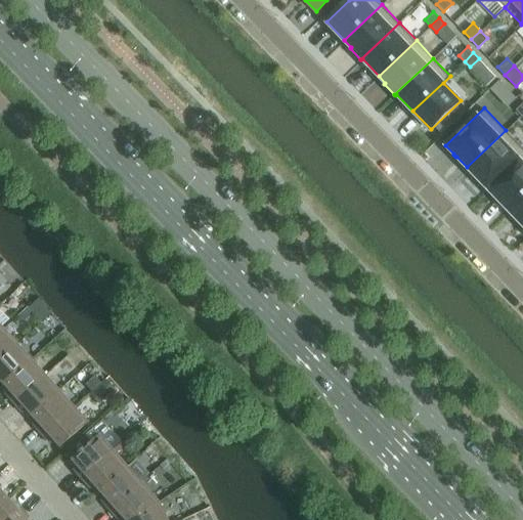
[(522,147),(506,130),(467,167),(478,178),(477,179),(479,181),(480,181),(487,187),(485,188),(486,189),(522,155),(522,147)]
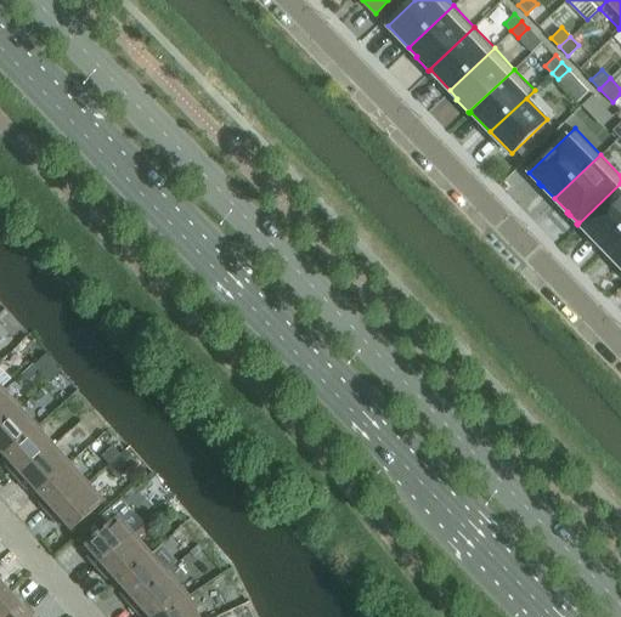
[(620,184),(577,225),(579,226),(580,225),(588,233),(587,235),(591,237),(603,249),(620,232),(620,184)]
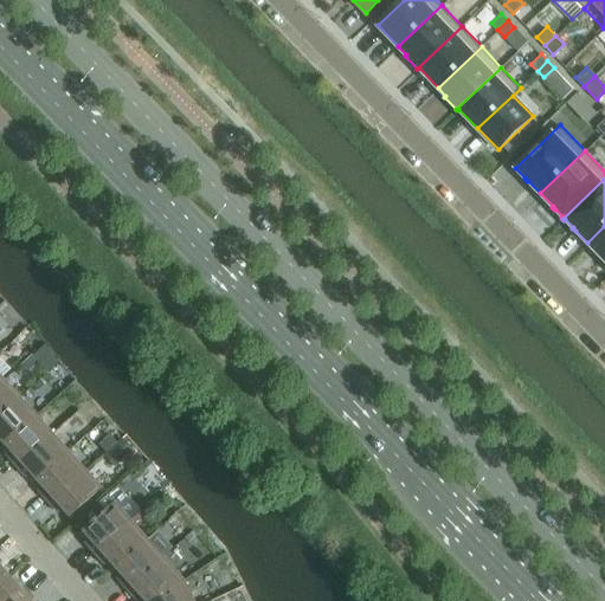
[(604,226),(587,243),(600,256),(599,257),(603,259),(604,259),(604,260),(604,226)]
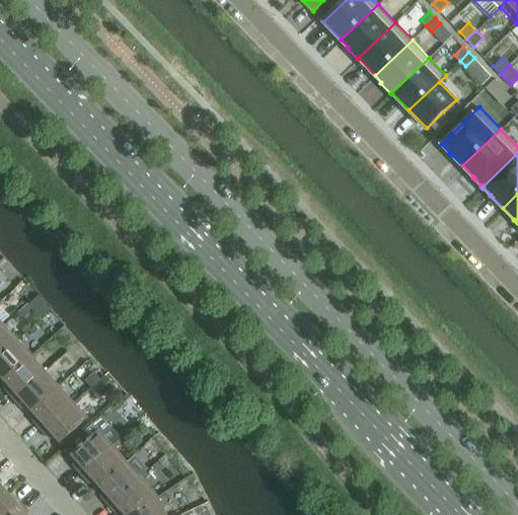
[(26,301),(17,309),(23,316),(32,308),(26,301)]
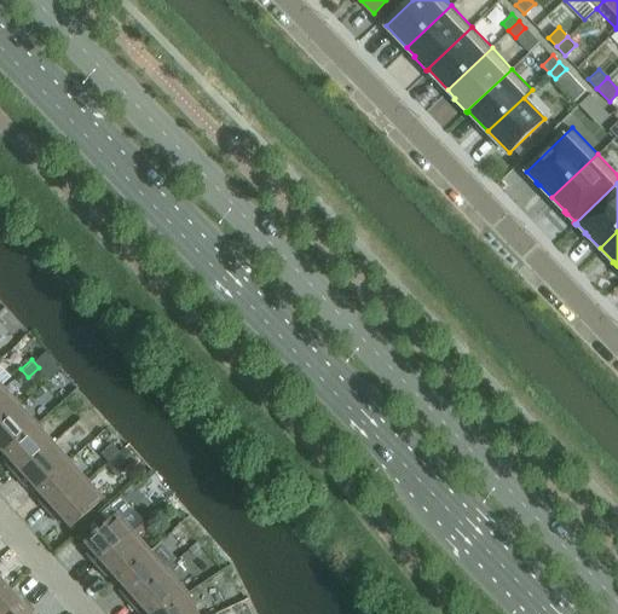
[(1,386),(0,387),(0,420),(18,404),(1,386)]
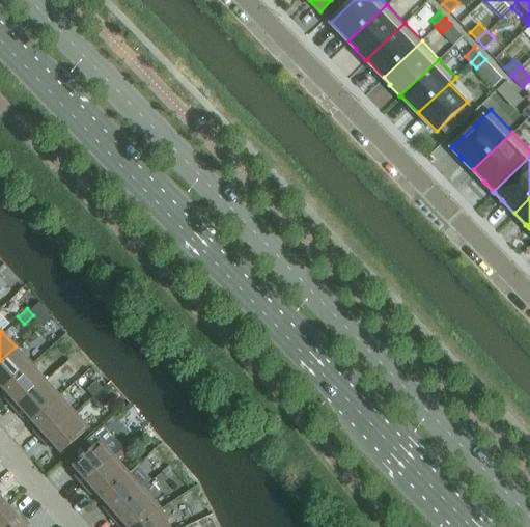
[(16,347),(0,360),(0,387),(1,388),(30,362),(16,347)]
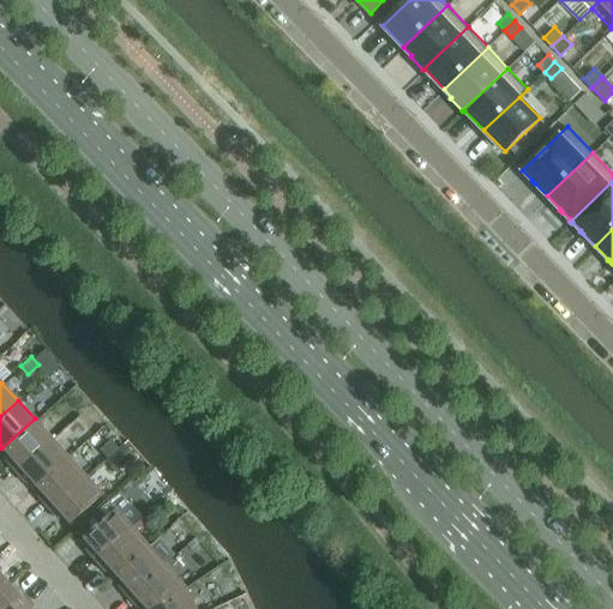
[(35,418),(1,448),(11,459),(7,464),(13,471),(50,438),(35,418)]
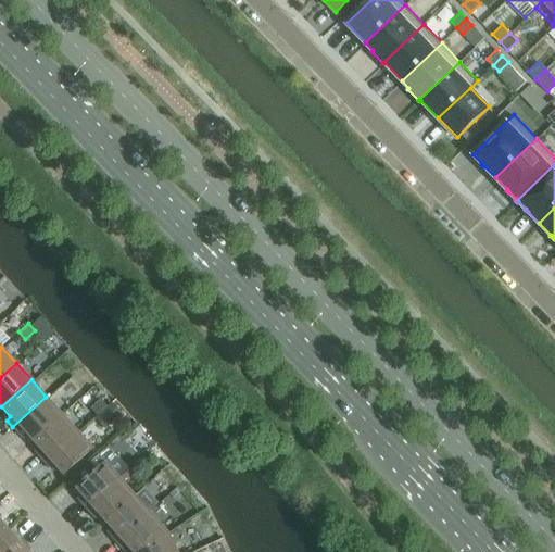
[(46,397),(12,427),(17,434),(22,429),(30,440),(61,413),(46,397)]
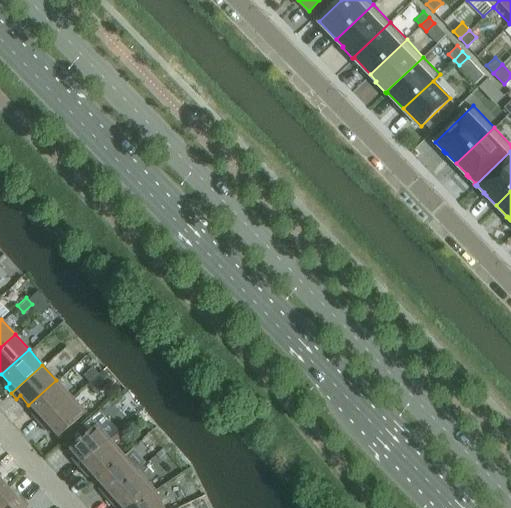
[(91,365),(82,373),(87,379),(96,371),(91,365)]
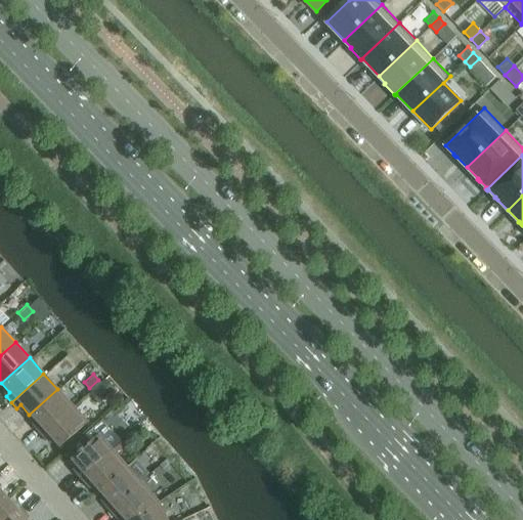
[(103,377),(89,392),(97,401),(113,386),(103,377)]
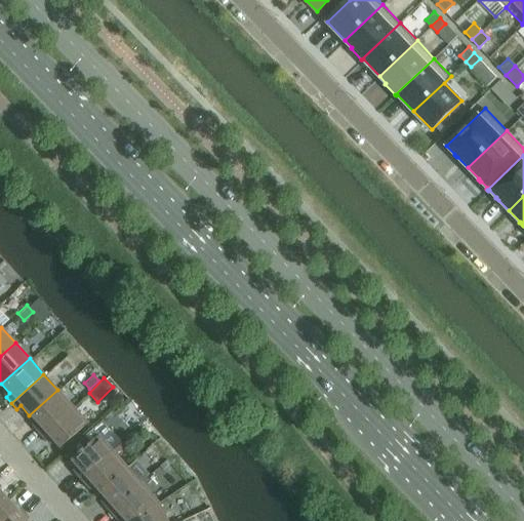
[(57,390),(29,415),(37,425),(34,428),(39,434),(71,405),(57,390)]
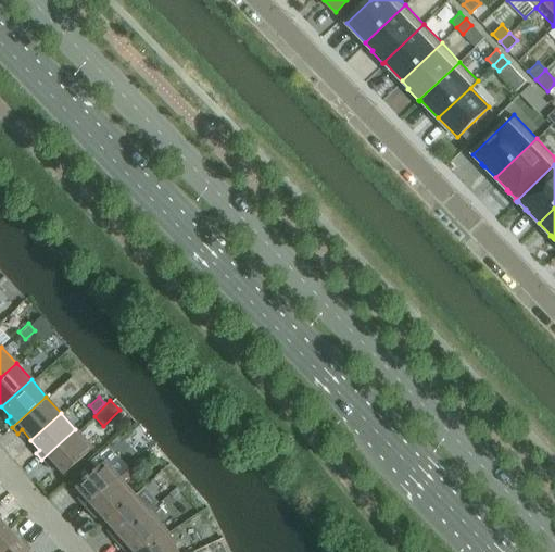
[(75,429),(41,460),(48,466),(51,463),(61,474),(91,447),(75,429)]
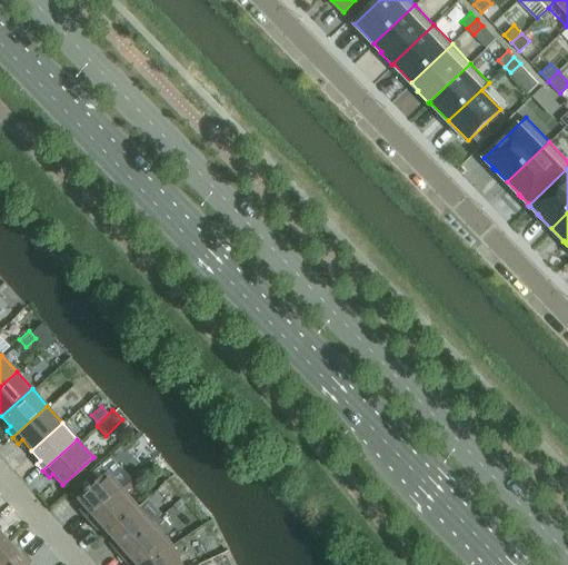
[(109,455),(73,487),(79,494),(75,498),(85,509),(80,513),(86,519),(121,488),(131,478),(109,455)]
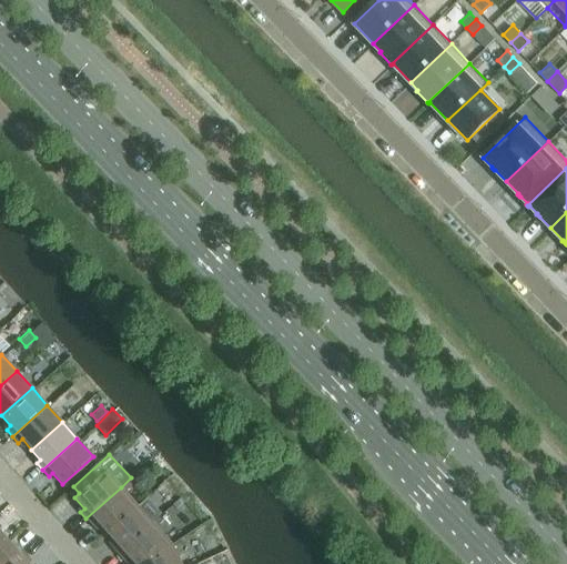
[(121,487),(85,519),(92,525),(95,521),(105,532),(135,504),(121,487)]
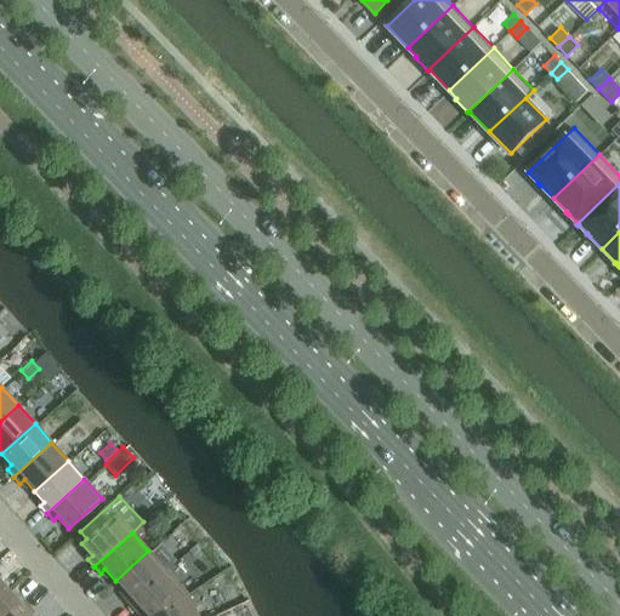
[(148,551),(115,581),(125,592),(120,595),(128,603),(165,569),(164,568),(175,558),(159,541),(148,551)]
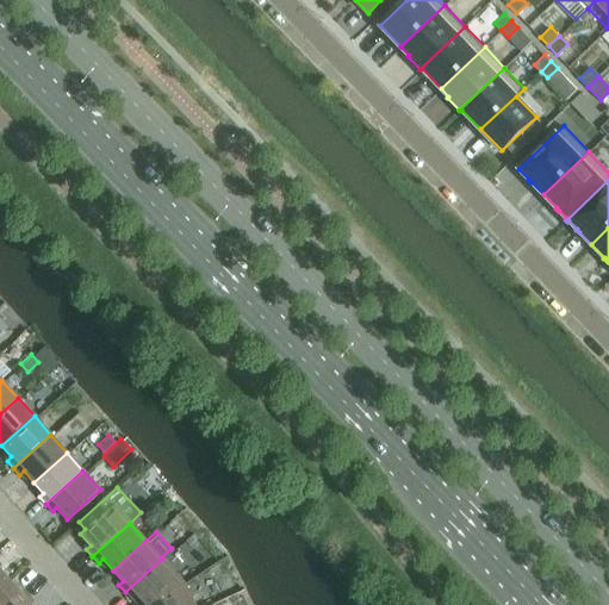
[(162,559),(125,592),(131,599),(135,596),(143,604),(147,604),(182,582),(162,559)]
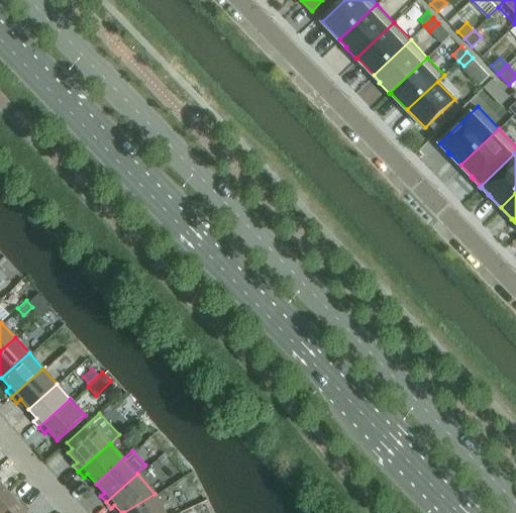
[(1,487),(0,488),(0,512),(2,512),(19,499),(13,493),(10,496),(1,487)]
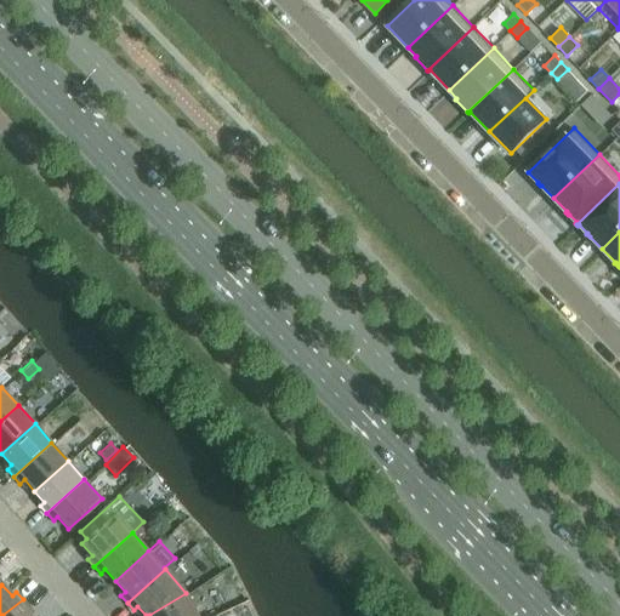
[(197,615),(186,593),(149,615),(197,615)]
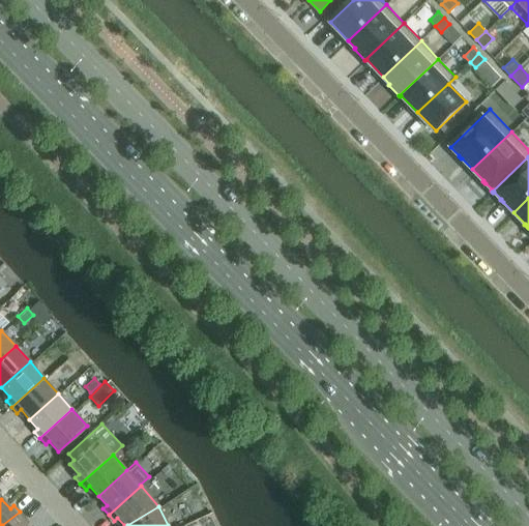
[(20,512),(2,525),(25,525),(21,521),(25,518),(20,512)]
